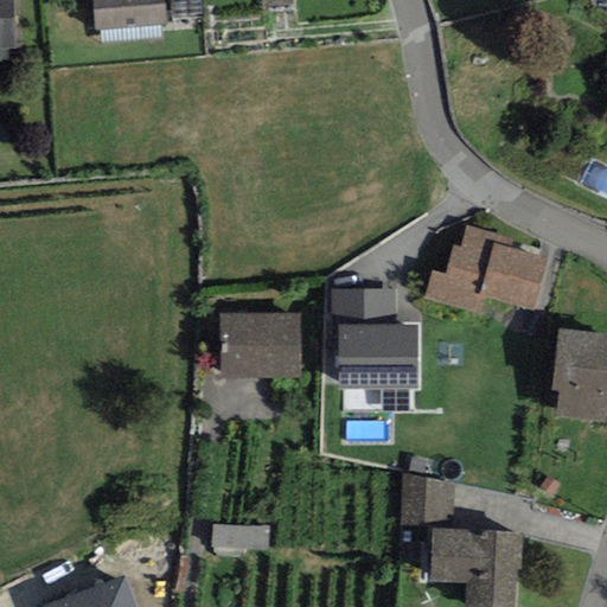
[(0,0),(0,62),(7,63),(7,50),(17,50),(13,0),(0,0)]
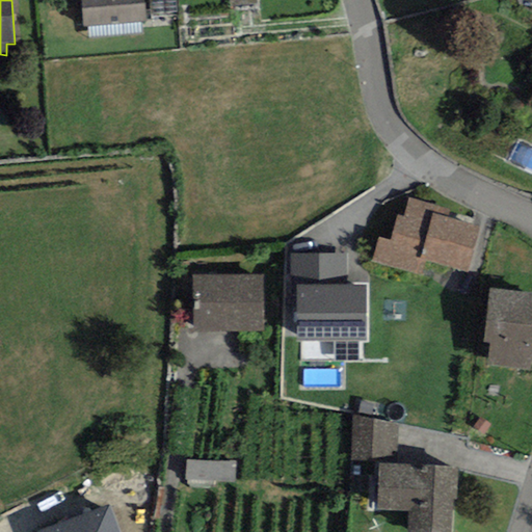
[(142,0),(81,0),(83,27),(144,22),(142,0)]
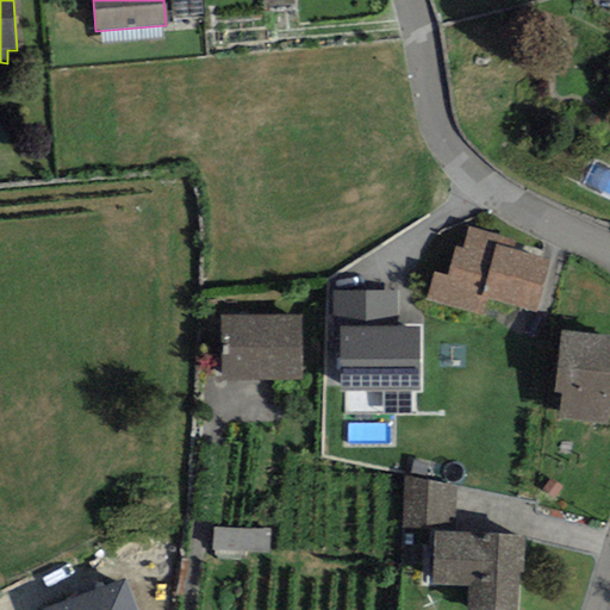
[(201,0),(170,0),(173,20),(204,18),(201,0)]
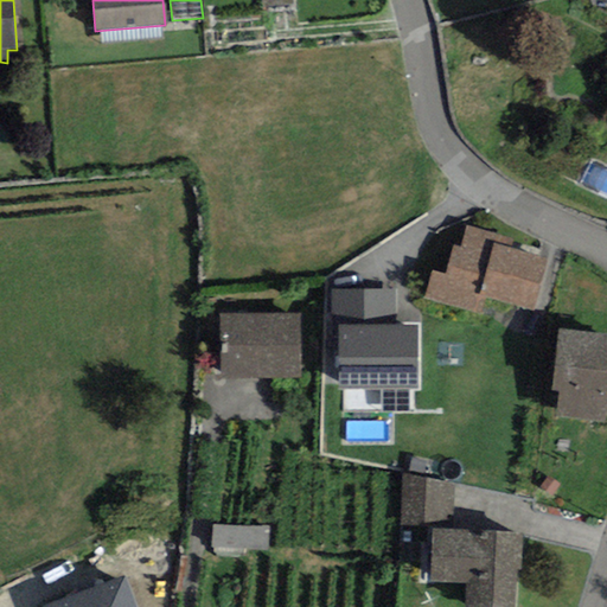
[(262,0),(263,12),(294,10),(293,0),(262,0)]
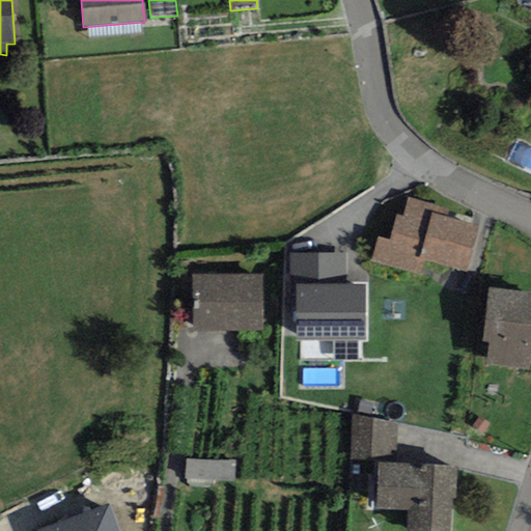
[(408,198),(402,216),(396,215),(389,240),(376,236),(369,260),(417,274),(421,258),(466,272),(478,228),(446,218),(448,210),(408,198)]
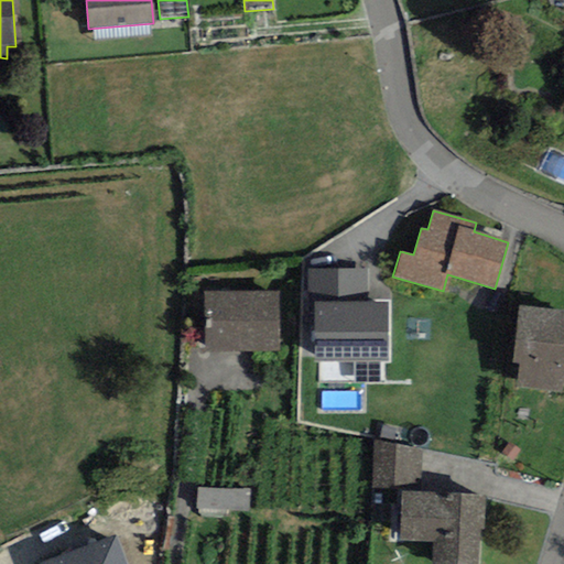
[(314,302),(368,302),(367,269),(307,270),(308,303),(314,302)]
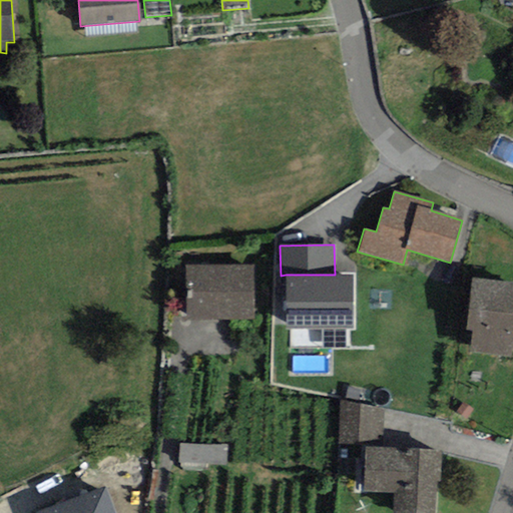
[(253,266),(185,267),(186,323),(254,322),(253,266)]
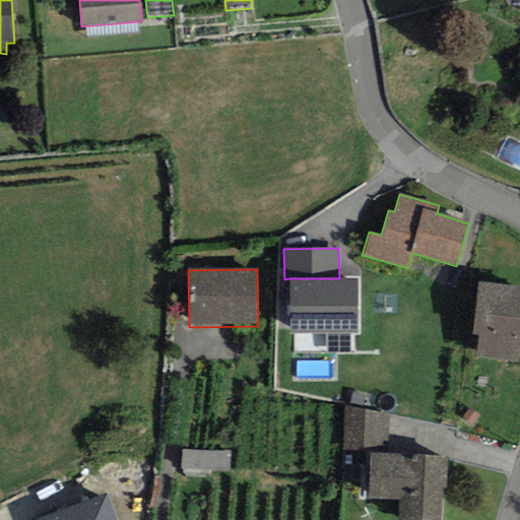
[(290,334),(359,333),(358,277),(339,278),(289,278),(290,334)]
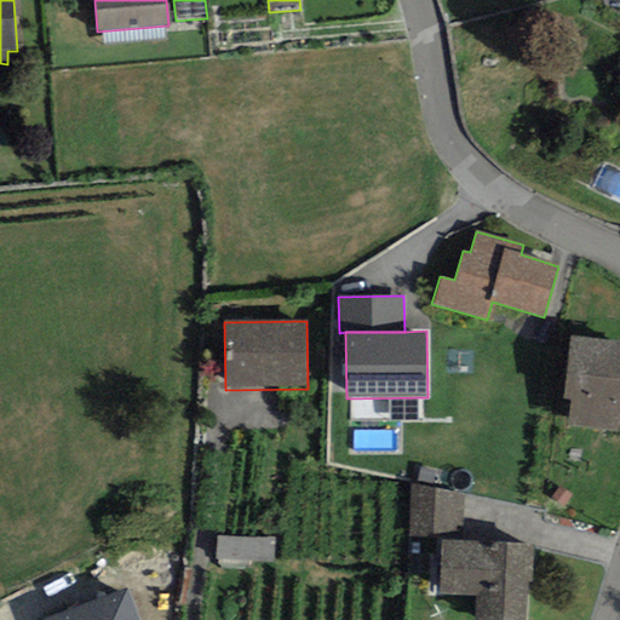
[(568,426),(616,432),(619,406),(619,340),(570,334),(563,400),(570,400),(568,426)]
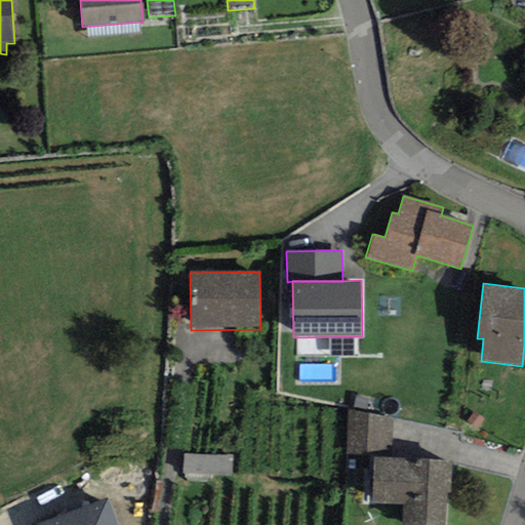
[(348,410),(346,454),(392,456),(394,419),(348,410)]
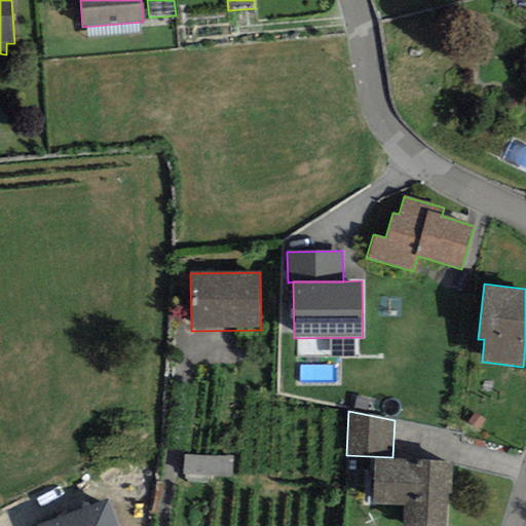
[(181,456),(182,475),(234,475),(234,456),(181,456)]
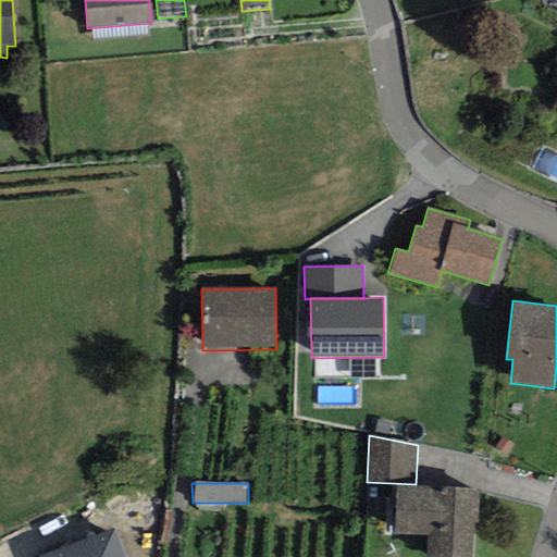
[(472,556),(473,537),(474,522),(478,523),(480,490),(396,485),(395,519),(394,533),(428,535),(426,556),(472,556)]
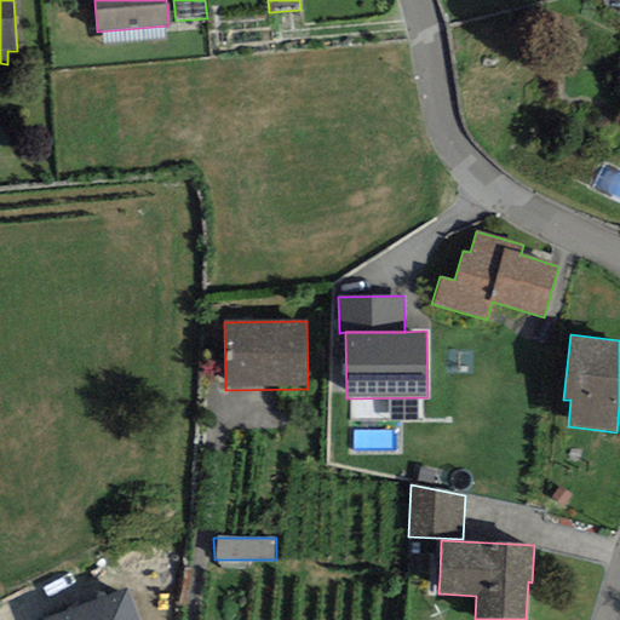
[(136,619),(125,589),(44,619),(136,619)]
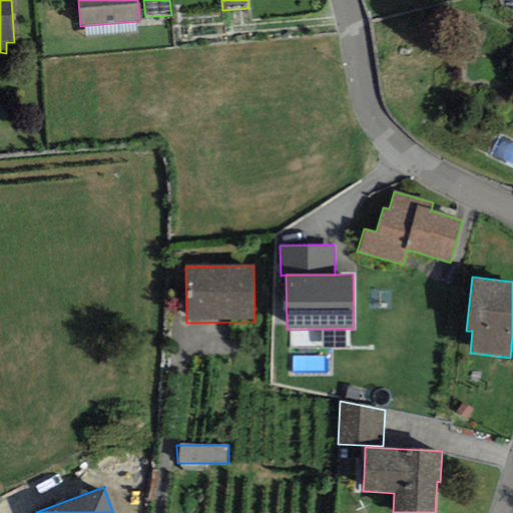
All buildings are outlined.
